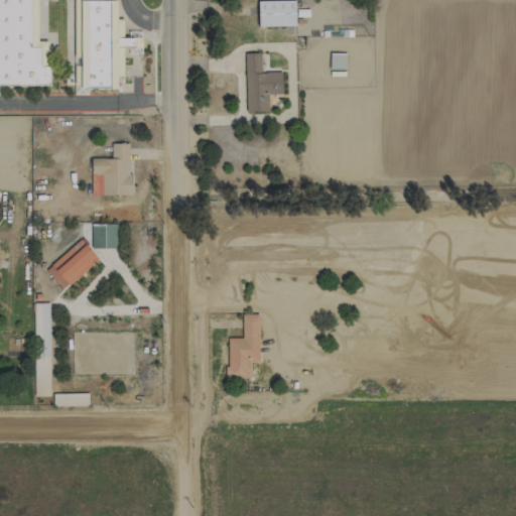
[(0,0),(0,85),(48,85),(47,40),(37,40),(36,0),(0,0)]
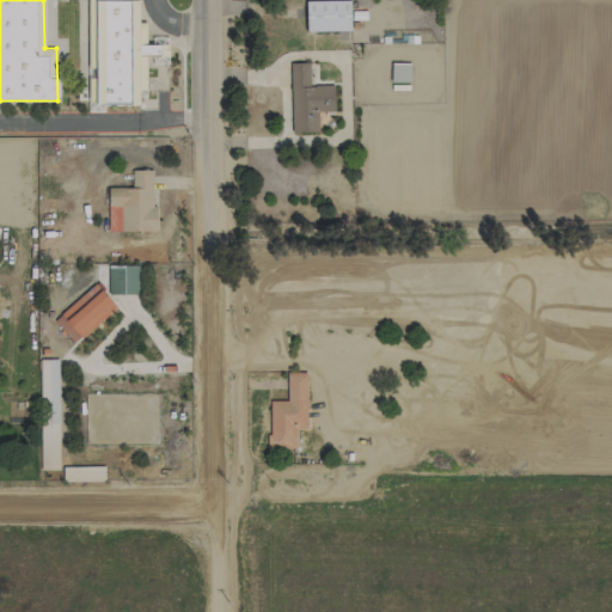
[(96,105),(139,105),(139,91),(147,91),(147,63),(167,63),(167,46),(146,46),(145,23),(139,23),(139,0),(120,0),(87,0),(89,72),(95,72),(96,105)]
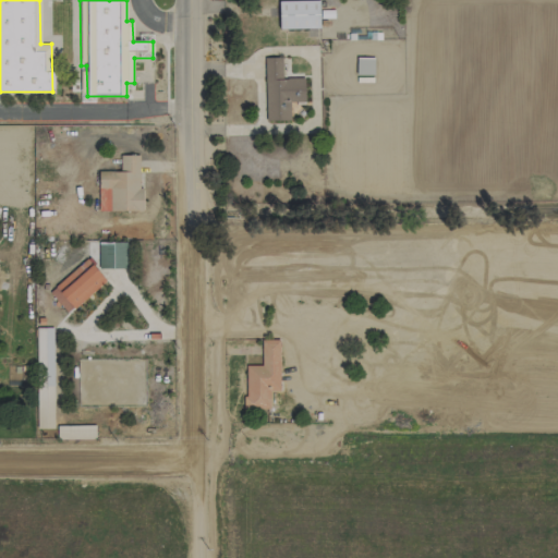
[(318,0),(278,1),(279,28),(319,28),(318,0)]
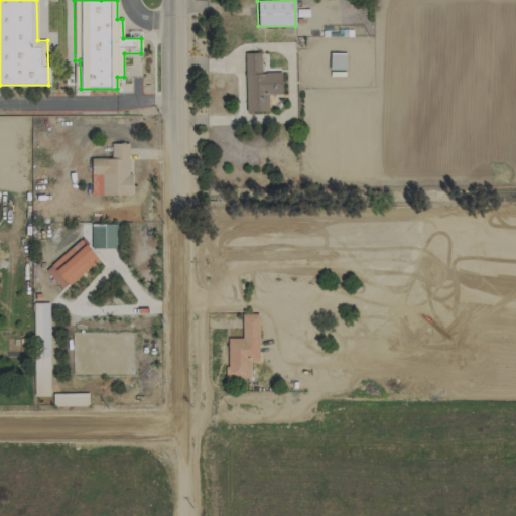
[(245,112),(268,111),(267,95),(281,94),(281,72),(261,73),(260,52),(244,53),(245,112)]
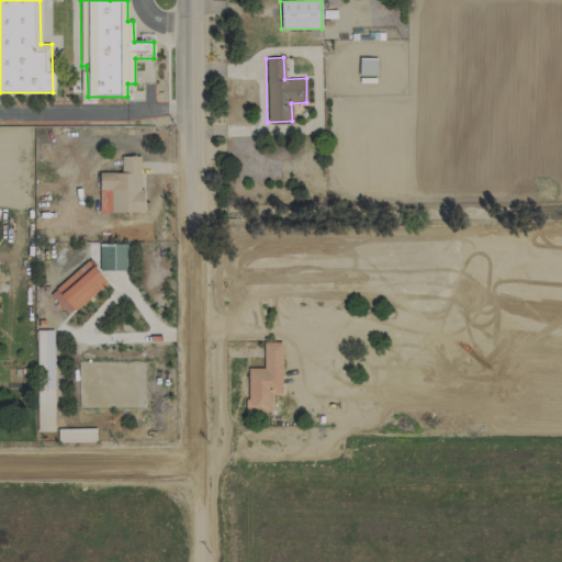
[(99,172),(99,189),(110,189),(110,212),(144,212),(144,190),(139,190),(141,156),(121,156),(121,172),(99,172)]
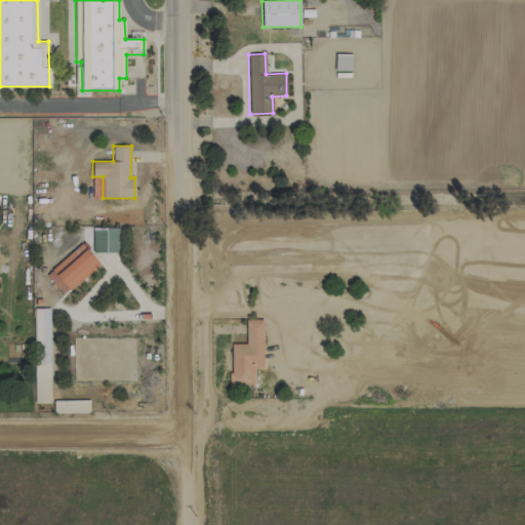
[(92,229),(92,253),(119,252),(118,228),(92,229)]
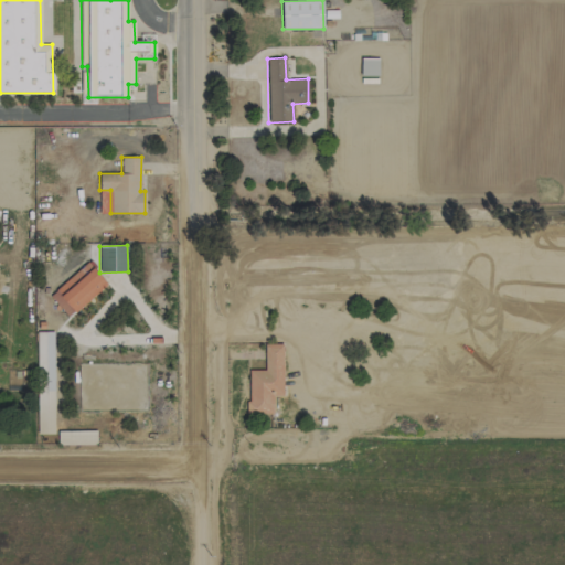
[(106,283),(87,262),(50,297),(70,318),(106,283)]
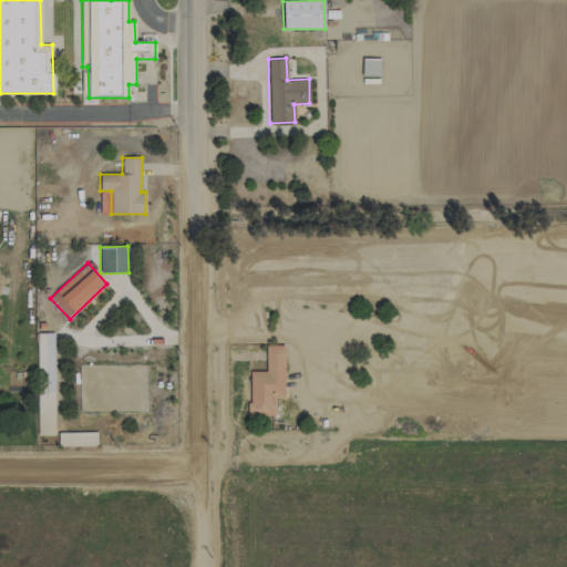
[(53,332),(37,333),(38,435),(54,435),(53,332)]
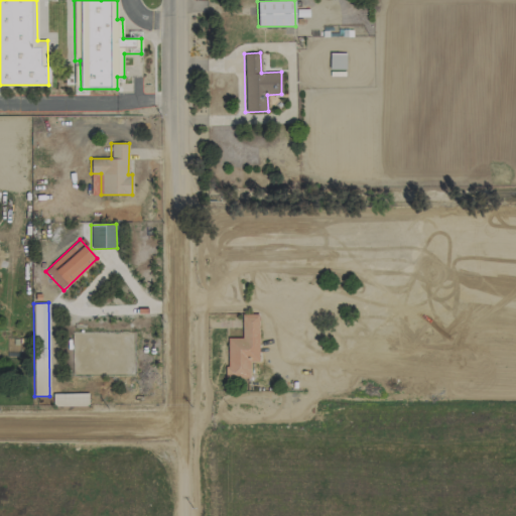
[(258,314),(242,314),(241,339),(227,338),(227,377),(250,378),(250,362),(258,362),(258,314)]
